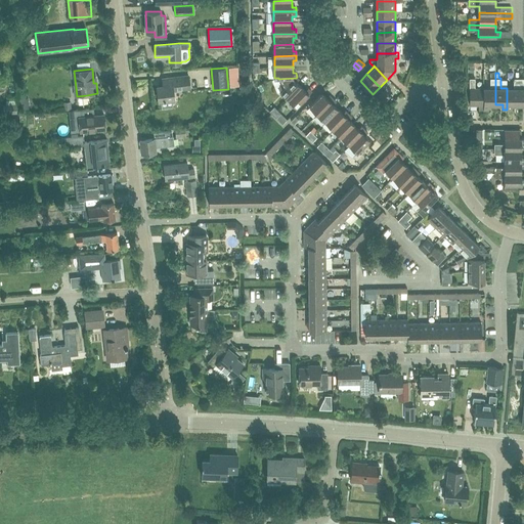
[(159,100),(169,99),(174,98),(173,89),(190,87),(188,76),(163,79),(163,86),(157,87),(159,100)]
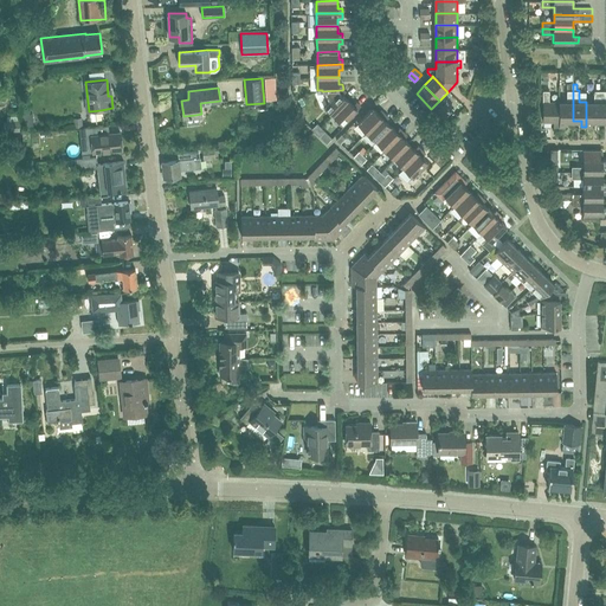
[(346,91),(343,89),(342,90),(322,91),(327,102),(323,105),(333,115),(348,100),(343,95),(346,91)]
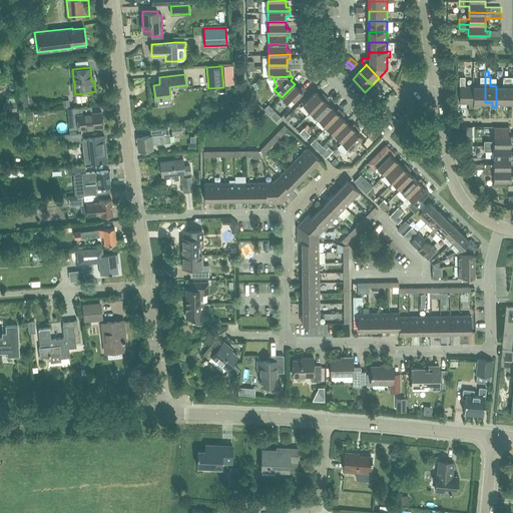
[(473,107),(473,86),(465,86),(465,76),(459,76),(459,102),(469,102),(469,107),(473,107)]
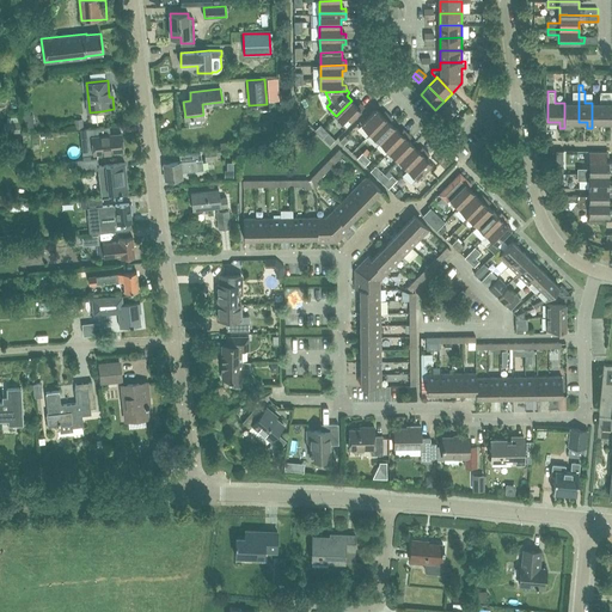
[(579,122),(579,91),(573,91),(573,103),(564,103),(564,128),(570,128),(570,122),(579,122)]
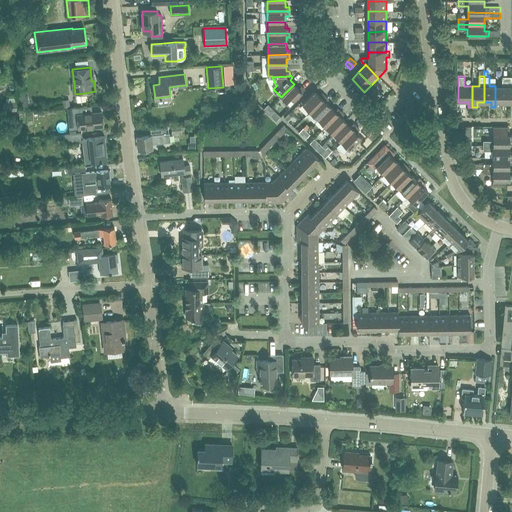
[(507,102),(507,76),(502,76),(502,86),(495,86),(495,107),(500,107),(500,102),(507,102)]
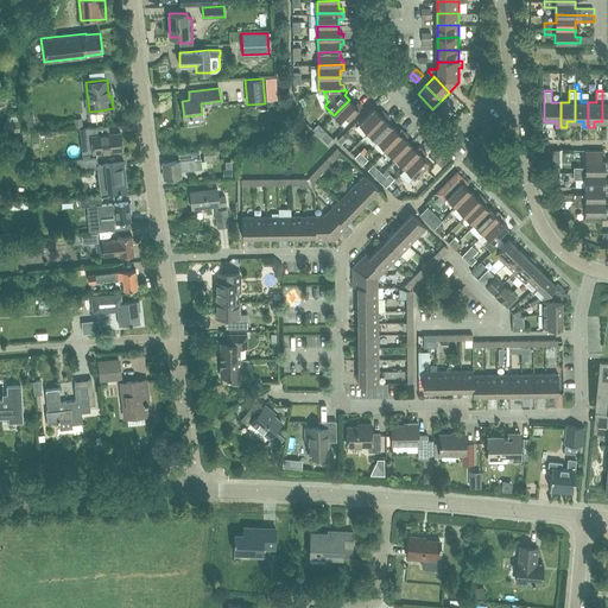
[(355,105),(349,100),(334,115),(343,124),(361,106),(358,102),(355,105)]
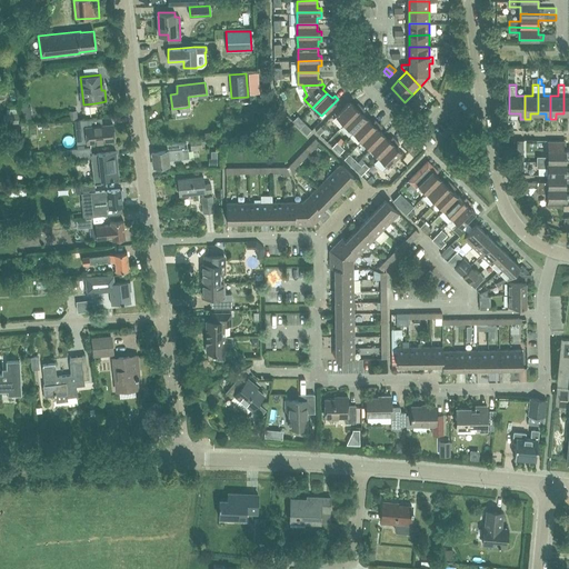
[(345,123),(361,107),(358,103),(355,106),(350,101),(336,116),(345,123)]
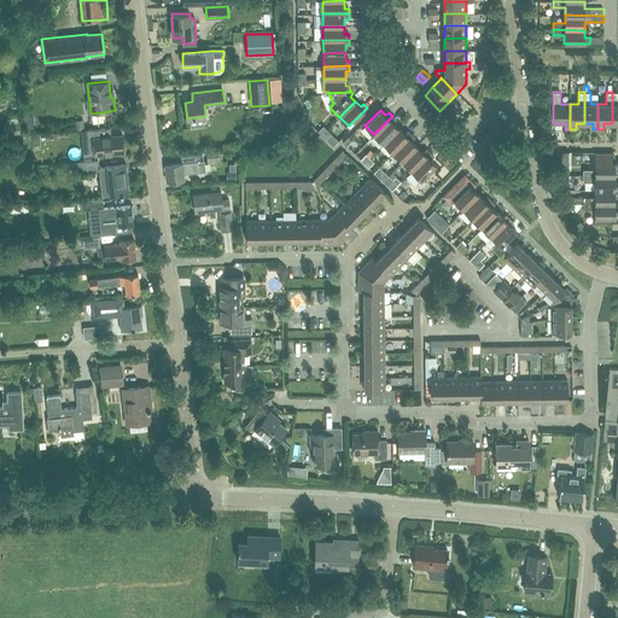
[(34,127),(33,115),(22,116),(22,128),(34,127)]
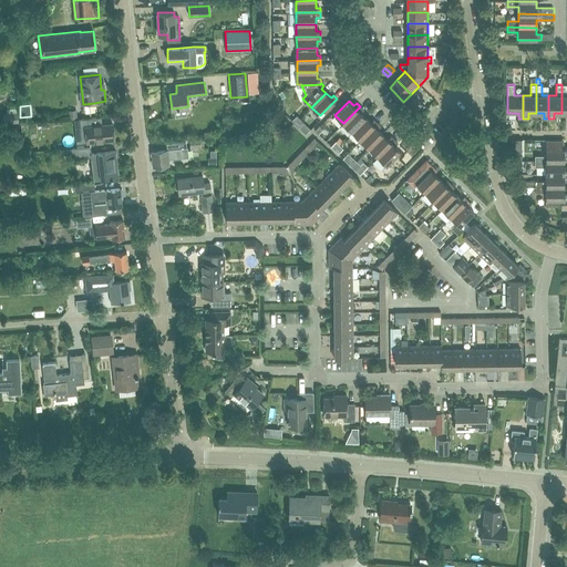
[(352,132),(366,117),(361,112),(363,110),(360,106),(343,123),(352,132)]
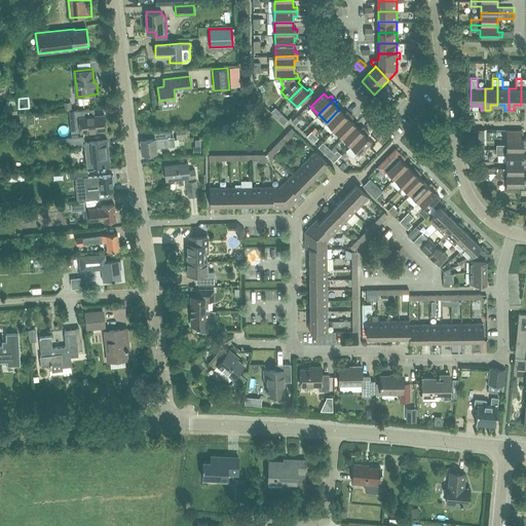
[(83,132),(96,130),(106,129),(104,114),(88,116),(88,109),(69,111),(69,119),(76,118),(78,132),(83,132)]
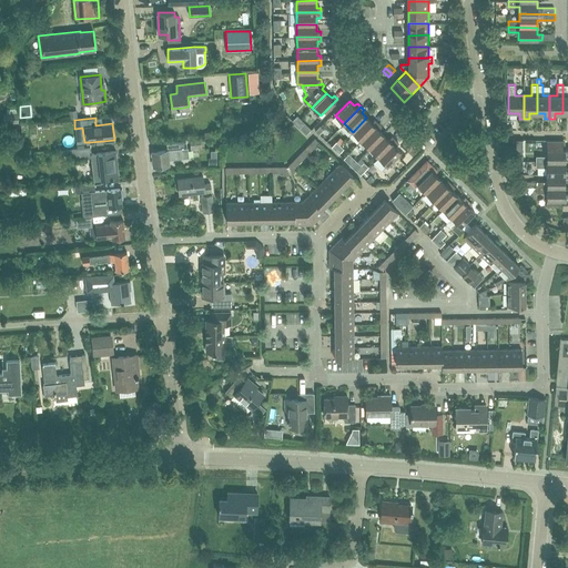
[(361,140),(377,123),(374,120),(372,122),(366,118),(353,132),(361,140)]
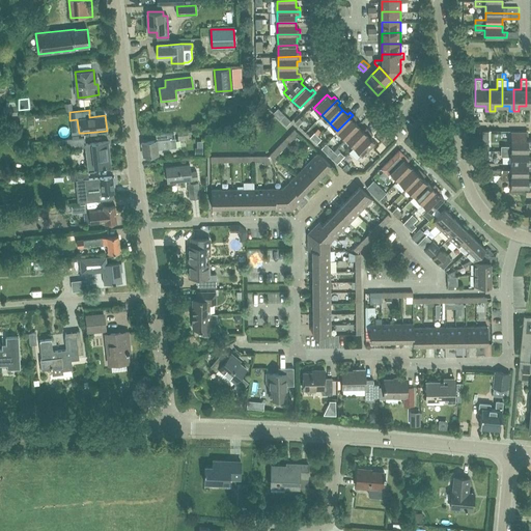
[(345,139),(359,126),(354,121),(357,118),(353,115),(337,131),(345,139)]
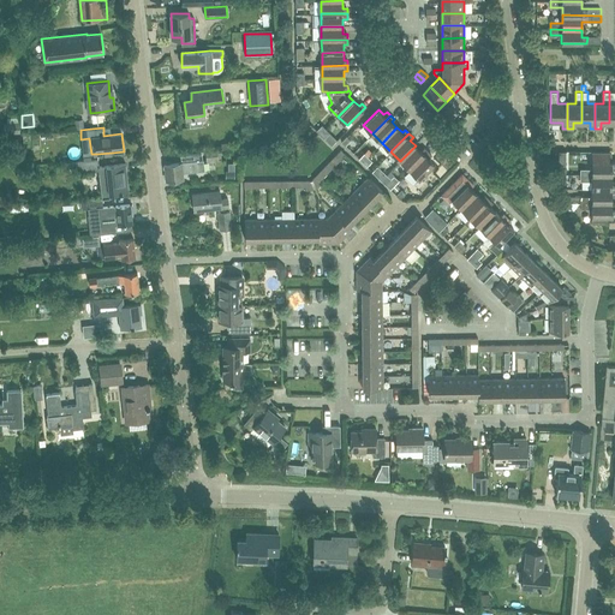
[(416,145),(400,161),(410,169),(428,151),(424,148),(421,150),(416,145)]
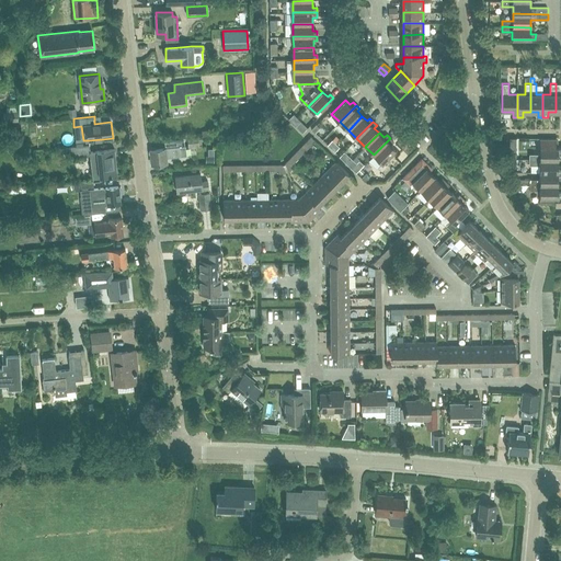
[(198,137),(187,138),(189,148),(199,147),(198,137)]
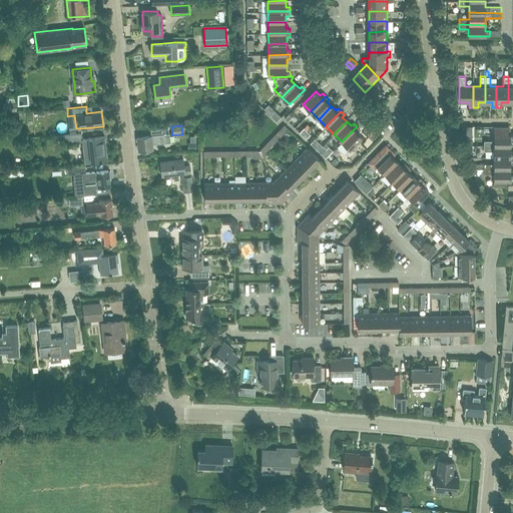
[(360,129),(357,126),(342,141),(350,149),(362,136),(358,132),(360,129)]
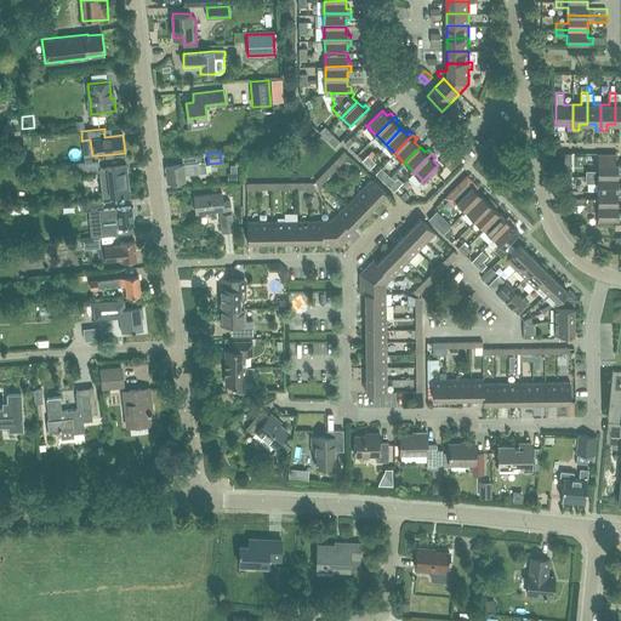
[(100,167),(100,160),(77,163),(78,174),(100,172),(100,167)]
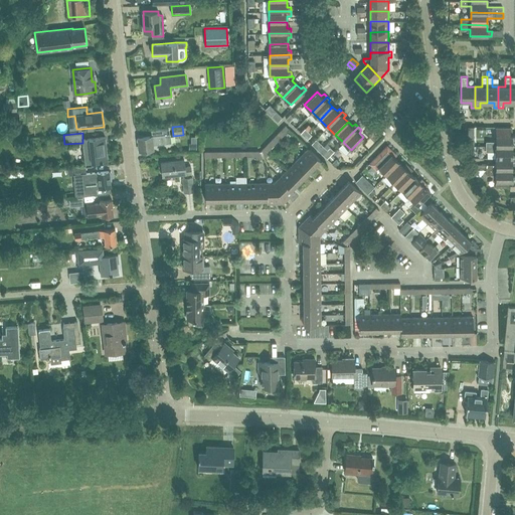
[(139,151),(149,150),(154,150),(153,145),(164,144),(171,143),(170,134),(138,138),(139,151)]
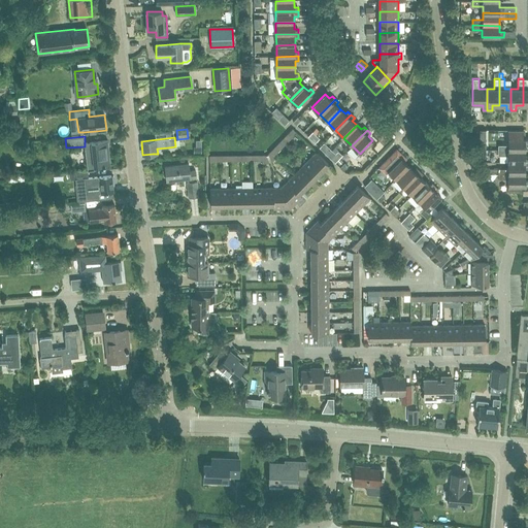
[(498,144),(498,151),(525,151),(525,143),(527,142),(527,137),(523,138),(508,138),(508,144),(498,144)]
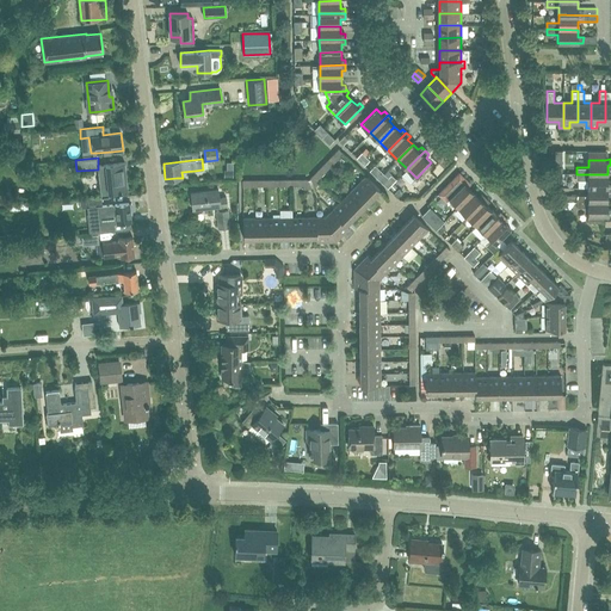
[(98,165),(98,170),(100,197),(109,197),(109,193),(128,191),(124,162),(105,165),(98,165)]
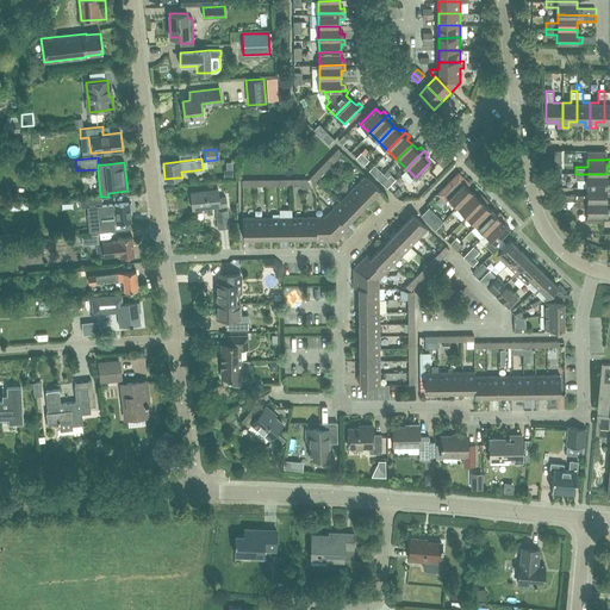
[(472,192),(467,186),(470,184),(459,173),(437,194),(446,201),(449,199),(458,207),(472,192)]
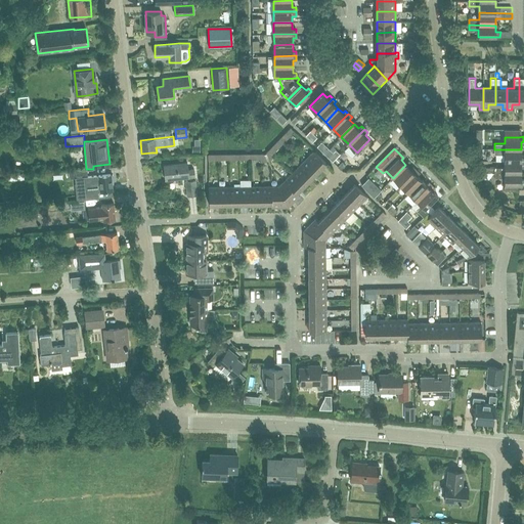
[(333,153),(329,157),(333,162),(334,160),(337,157),(340,154),(336,149),(333,153)]
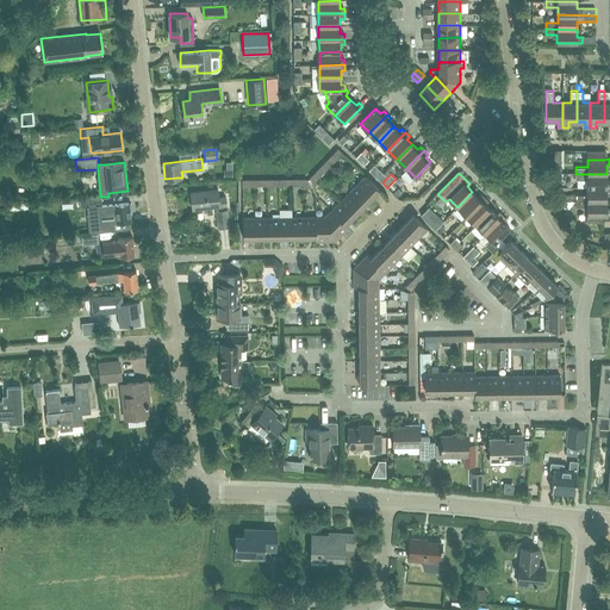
[(586,180),(586,187),(609,187),(609,180),(607,180),(607,174),(576,174),(576,180),(586,180)]
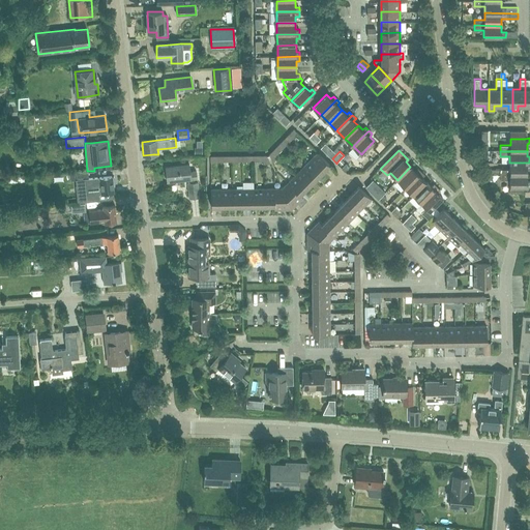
[(310,159),(322,172),(329,165),(317,152),(310,159)]
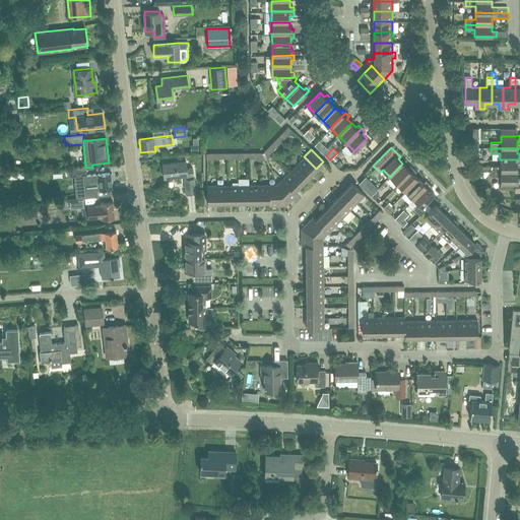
[(316,169),(304,156),(297,165),(309,176),(316,169)]
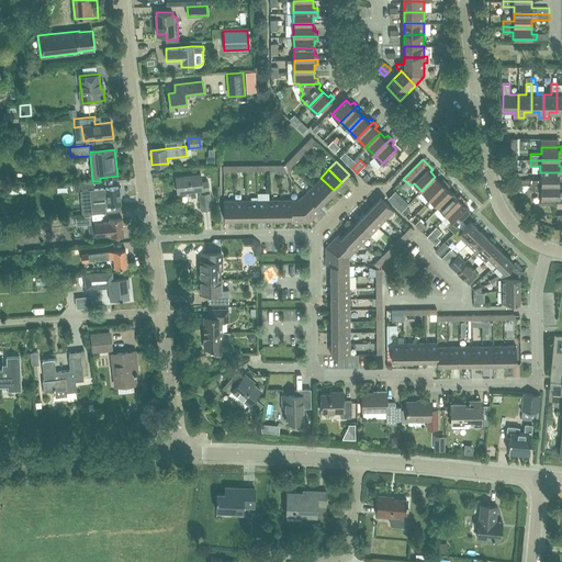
[(561,172),(540,172),(540,179),(530,179),(530,180),(520,180),(520,184),(530,184),(559,184),(559,179),(561,178),(561,172)]
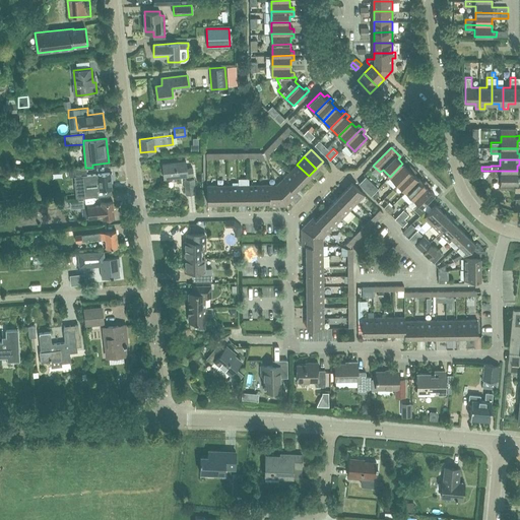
[(165,179),(174,178),(183,177),(183,176),(193,175),(192,169),(186,169),(185,161),(163,164),(165,179)]
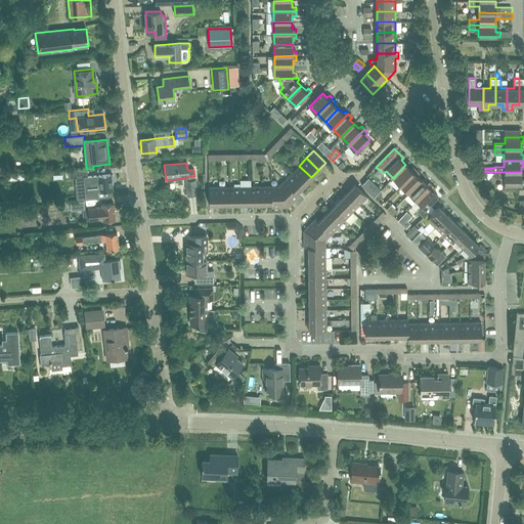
[(410,169),(405,165),(393,178),(401,185),(417,170),(412,167),(410,169)]
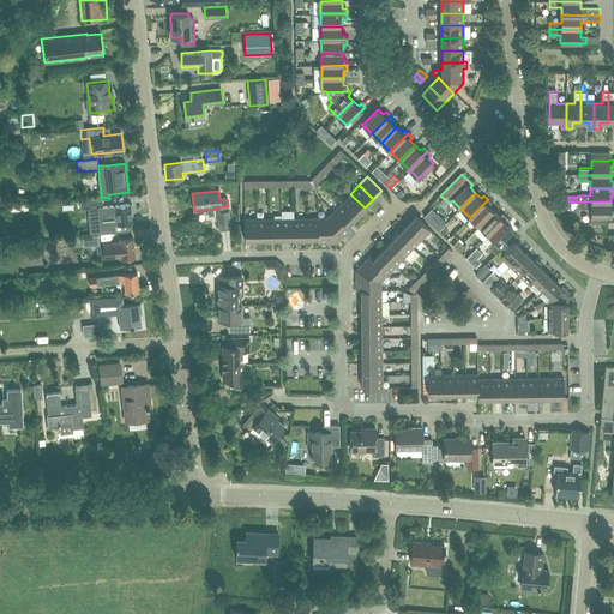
[(365,208),(350,194),(342,203),(356,217),(365,208)]
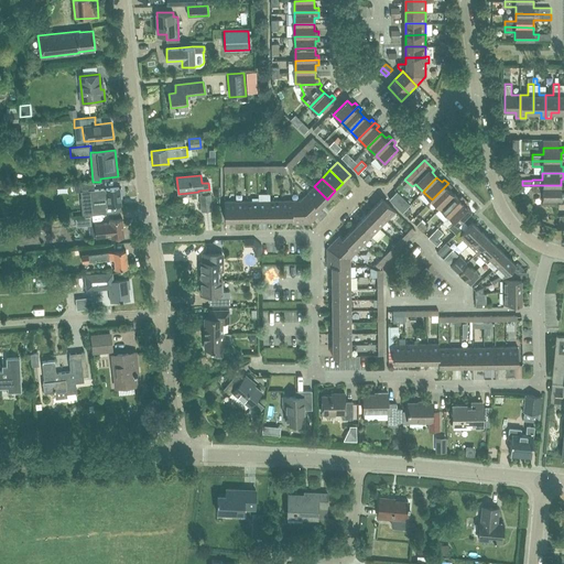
[(94,183),(75,185),(76,193),(80,192),(82,197),(90,197),(91,214),(104,213),(110,212),(121,210),(119,194),(121,194),(121,187),(119,187),(108,188),(101,190),(95,190),(94,183)]
